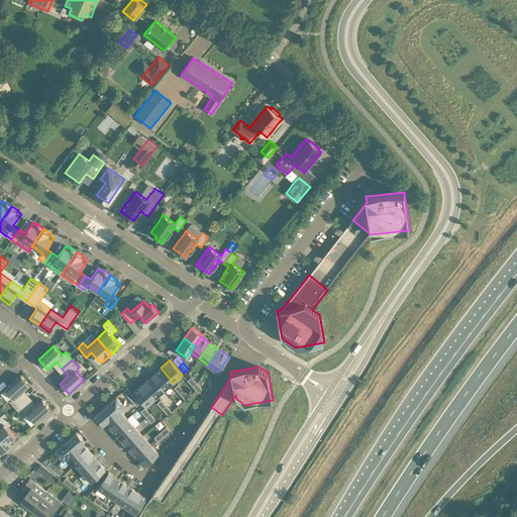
[(161,368),(151,376),(165,390),(173,383),(161,368)]
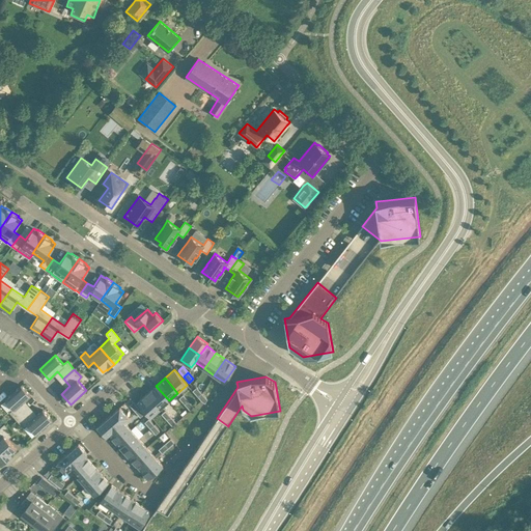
[(10,412),(18,420),(28,410),(22,403),(30,395),(21,385),(5,399),(14,409),(10,412)]
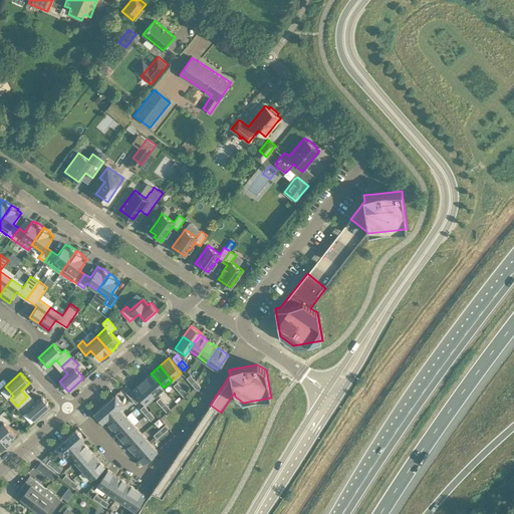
[(151,373),(143,380),(155,396),(164,388),(151,373)]
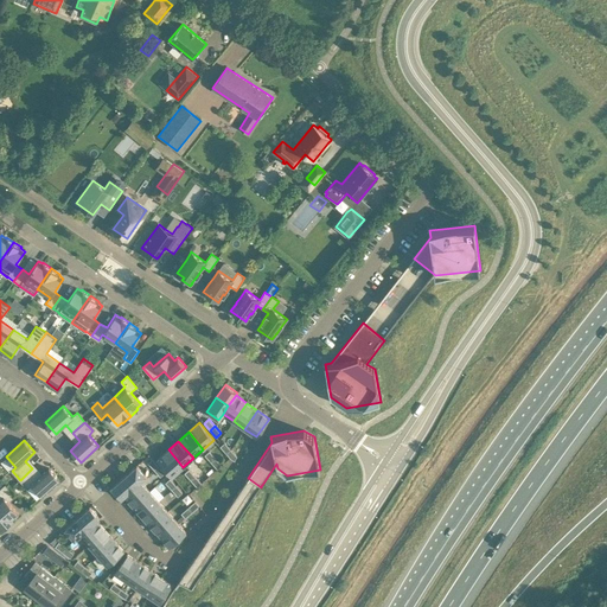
[(230,449),(224,442),(219,446),(227,453),(230,449)]
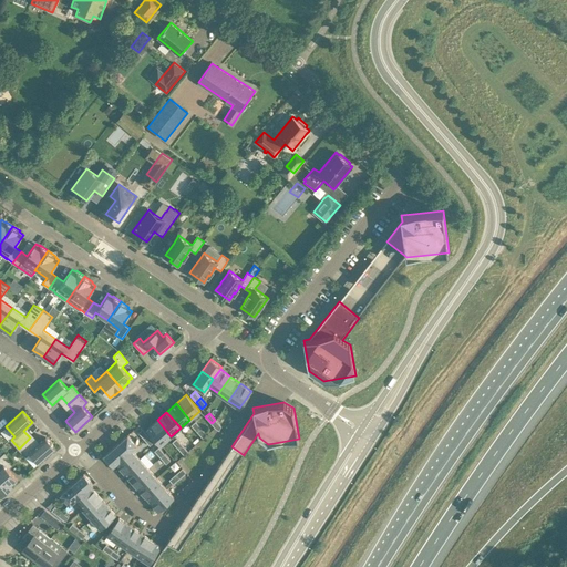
[(171,436),(157,420),(147,429),(161,445),(171,436)]
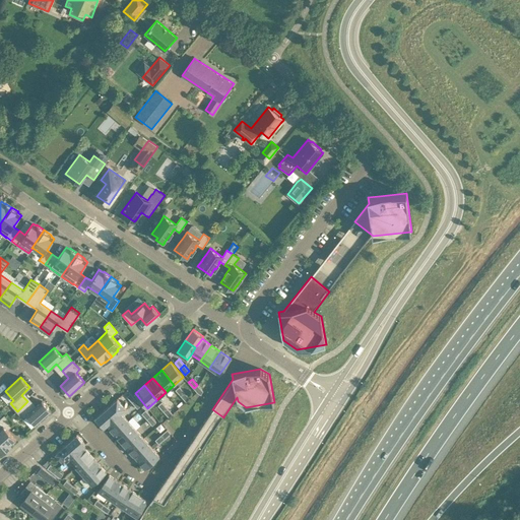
[(200,394),(203,391),(197,385),(194,388),(197,392),(200,394)]
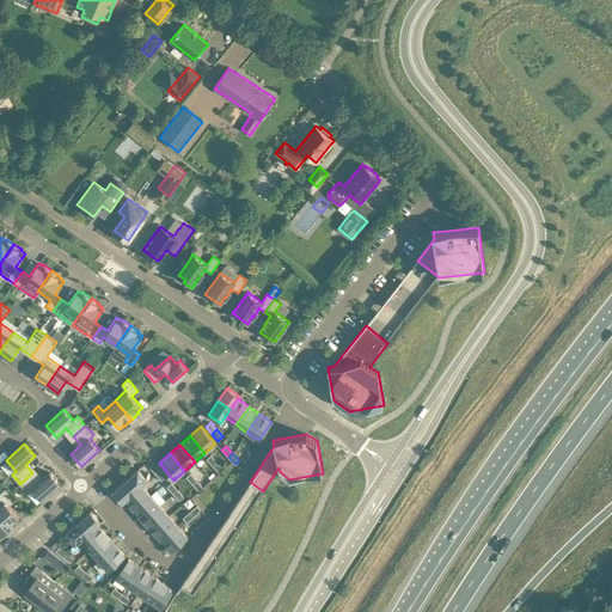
[(213,465),(216,461),(210,454),(206,459),(213,465)]
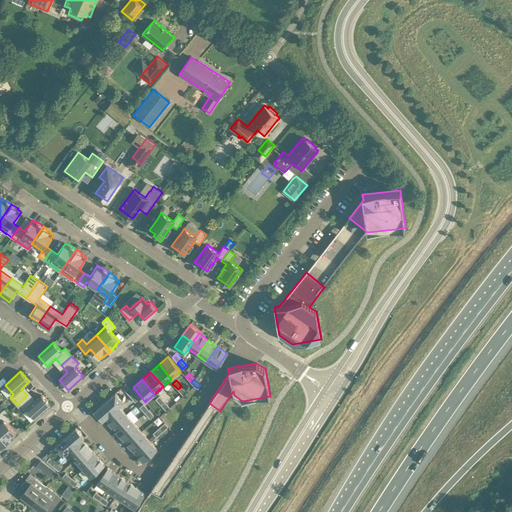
[(183,395),(187,392),(181,386),(178,389),(183,395)]
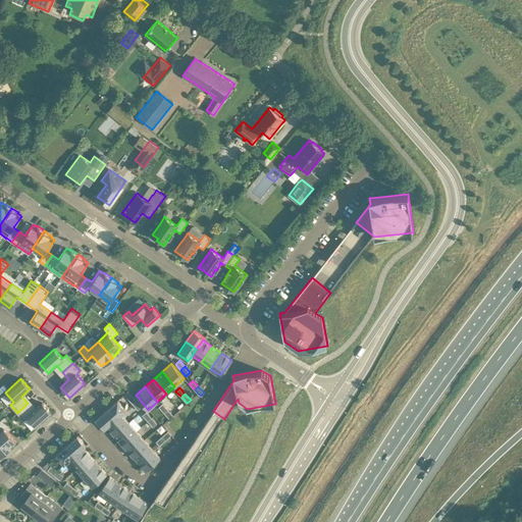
[(133,404),(137,400),(131,395),(127,398),(133,404)]
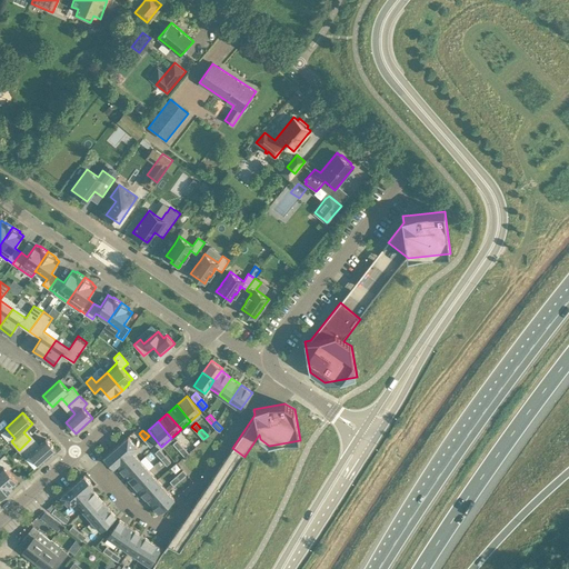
[(128,436),(117,446),(126,457),(132,451),(137,447),(128,436)]
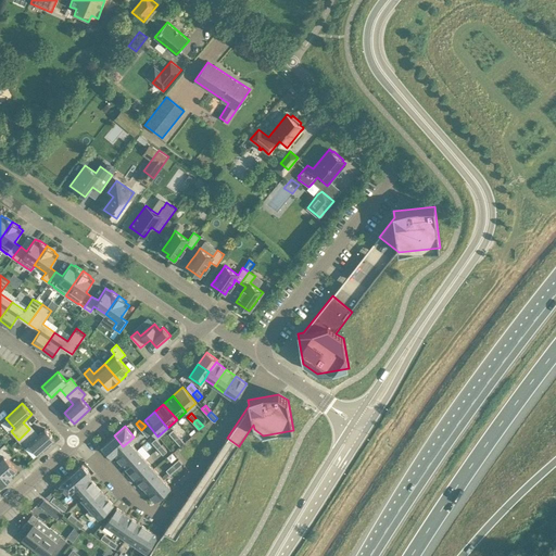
[(147,437),(151,432),(146,426),(141,430),(147,437)]
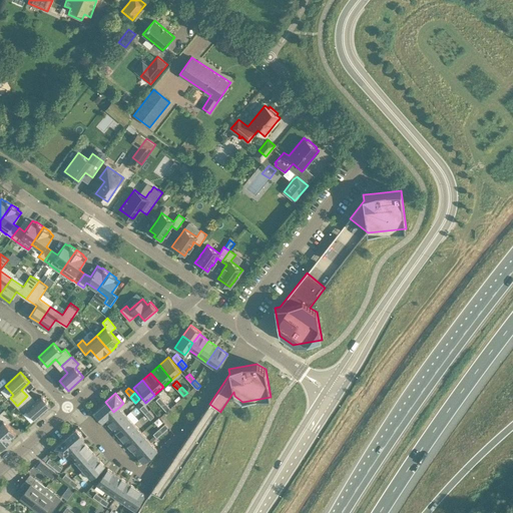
[(33,403),(27,396),(17,406),(23,413),(27,410),(35,419),(50,406),(42,396),(33,403)]
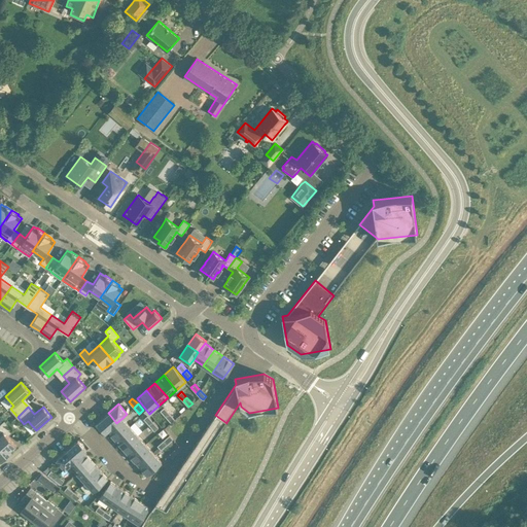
[(169,413),(164,407),(160,411),(166,417),(169,413)]
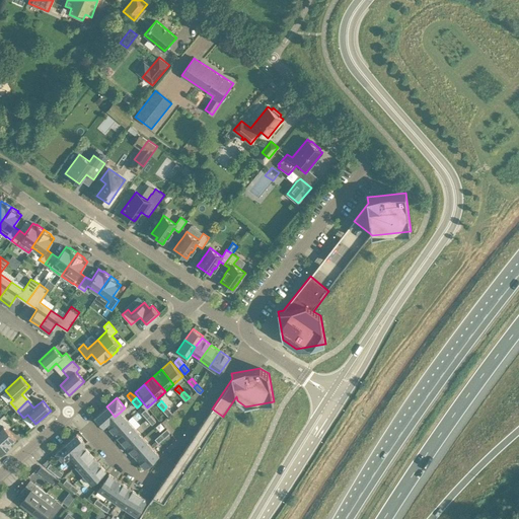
[(103,426),(106,424),(115,417),(106,406),(95,417),(103,426)]
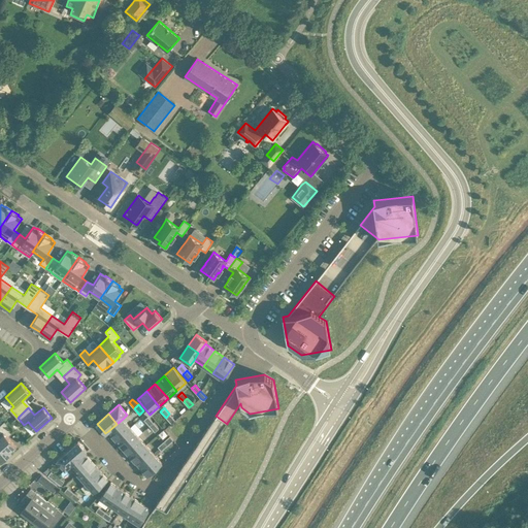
[(175,420),(169,414),(166,418),(171,424),(175,420)]
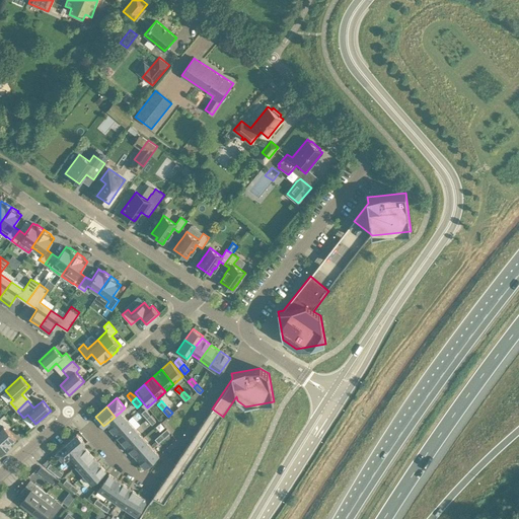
[(146,419),(150,415),(145,409),(141,413),(146,419)]
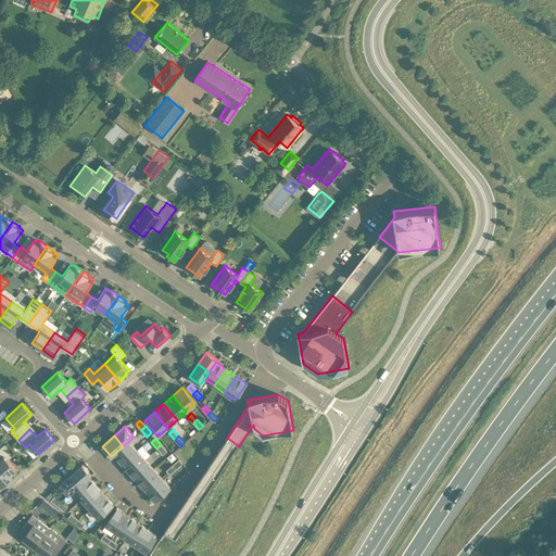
[(227,438),(216,454),(228,462),(239,446),(227,438)]
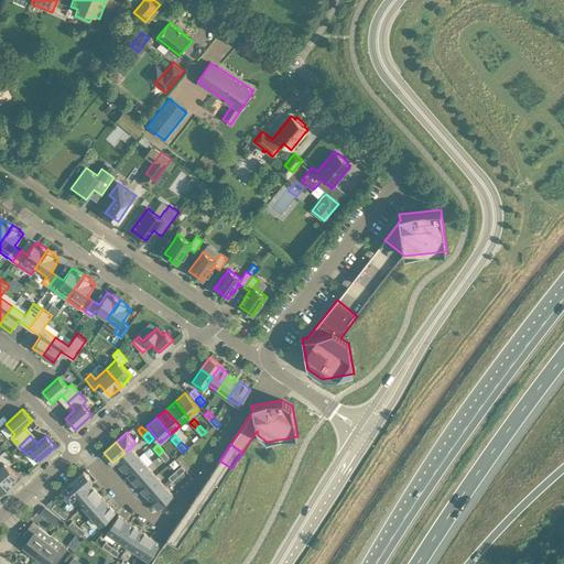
[(116,461),(123,470),(139,456),(131,447),(125,453),(116,461)]
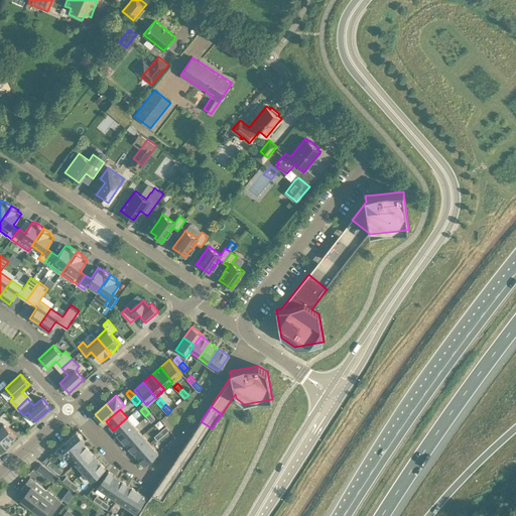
[(0,437),(7,446),(13,440),(13,439),(16,436),(7,426),(12,421),(4,412),(0,415),(0,437)]
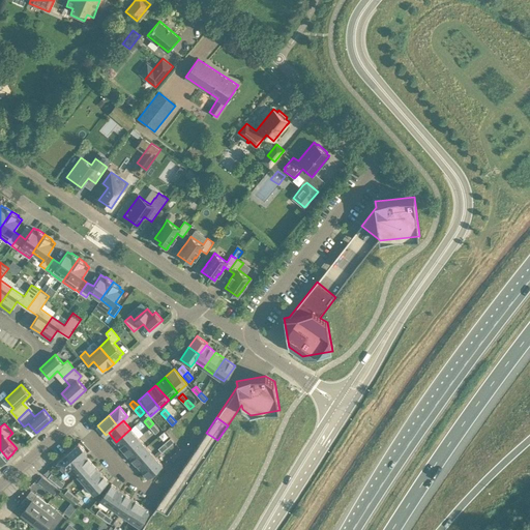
[(155,434),(158,430),(153,423),(149,428),(155,434)]
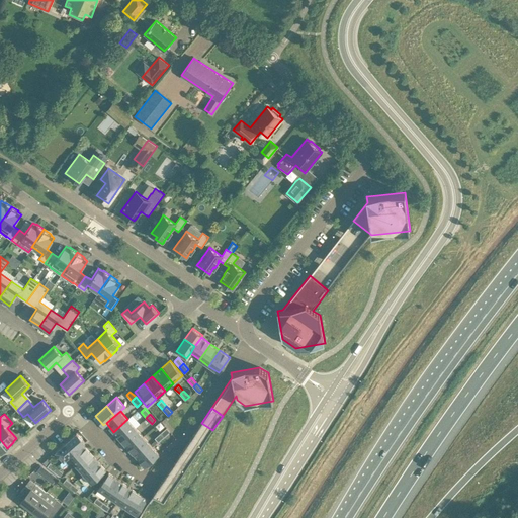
[(113,432),(121,440),(136,428),(127,419),(113,432)]
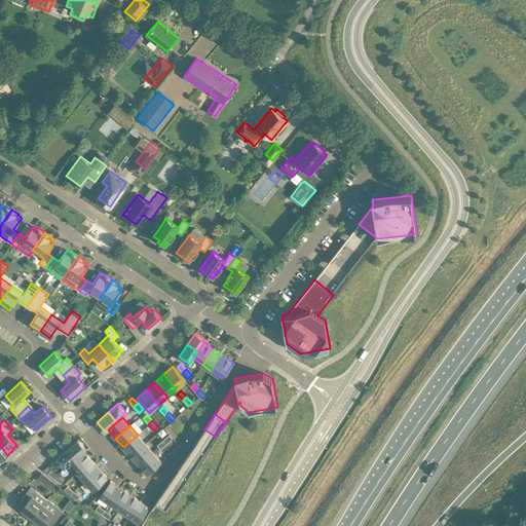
[(216,437),(204,429),(195,444),(207,451),(216,437)]
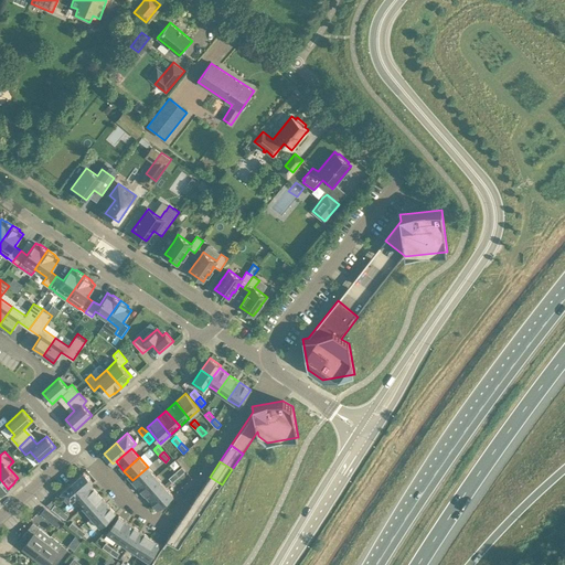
[(174,472),(179,476),(185,470),(181,466),(174,472)]
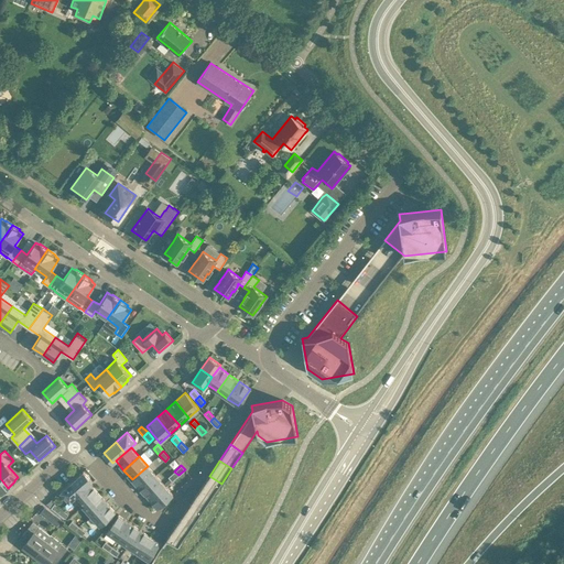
[(132,479),(140,489),(155,475),(148,466),(132,479)]
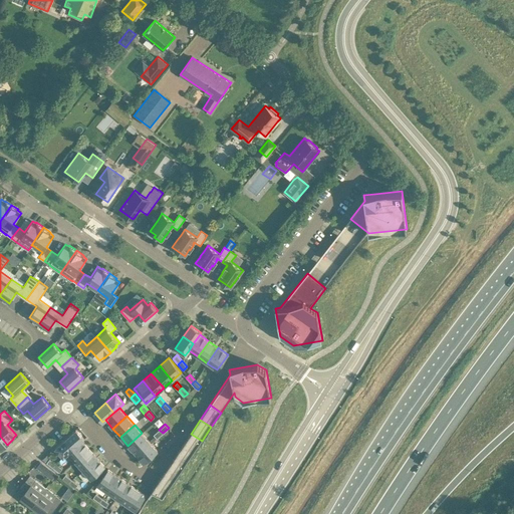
[(82,441),(84,439),(76,429),(65,439),(73,448),(82,441)]
